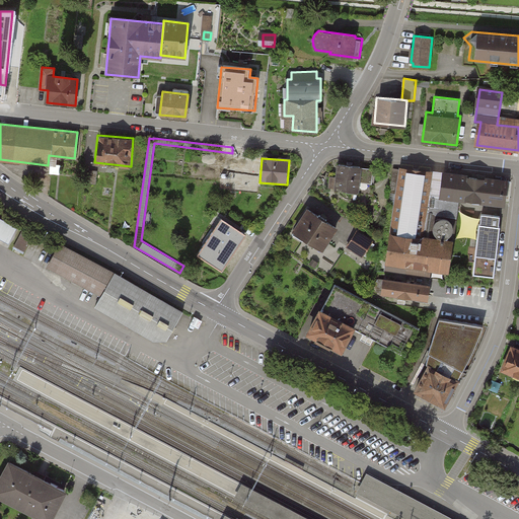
[(375,168),(339,165),(337,178),(330,177),(329,188),(359,191),(360,181),(373,183),(375,168)]
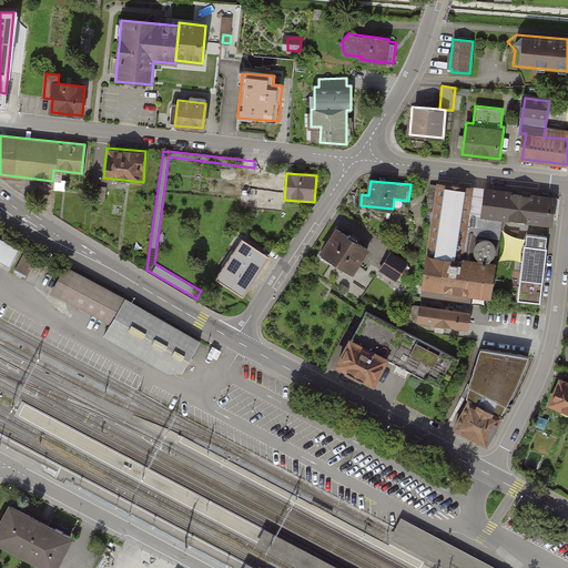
[(501,219),(483,215),(487,189),(439,182),(429,251),(496,260),(501,219)]
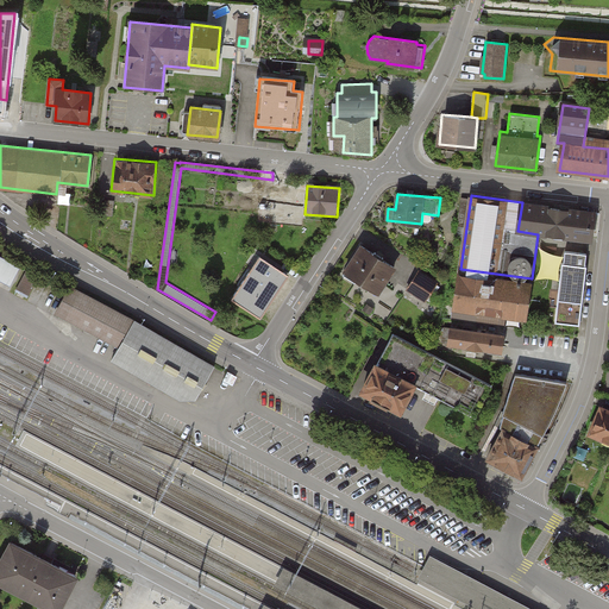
[(592,242),(596,212),(522,202),(518,231),(538,234),(592,242)]
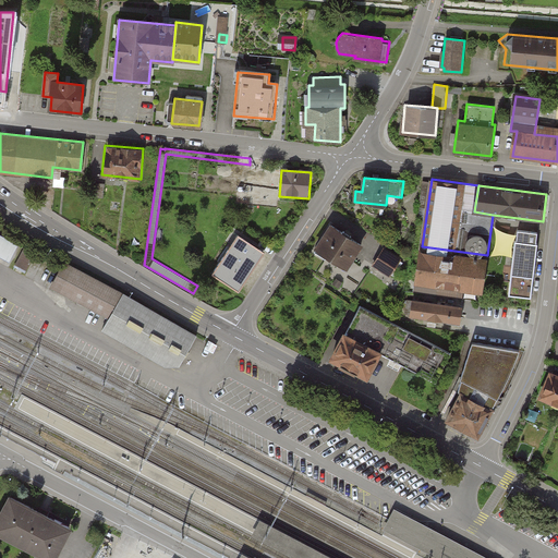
[(341,265),(347,268),(363,245),(332,225),(315,252),(339,268),(341,265)]
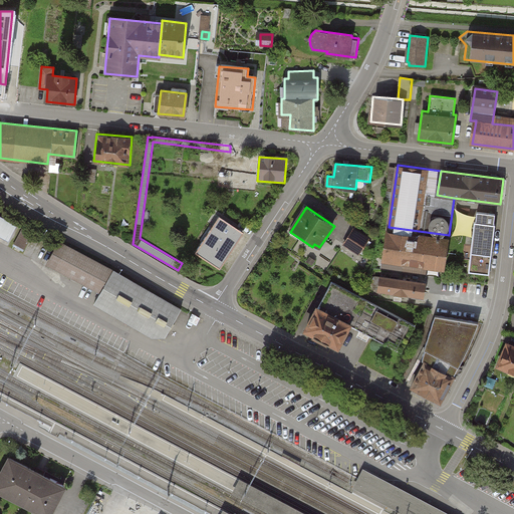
[(477,211),(469,273),(490,275),(497,213),(477,211)]
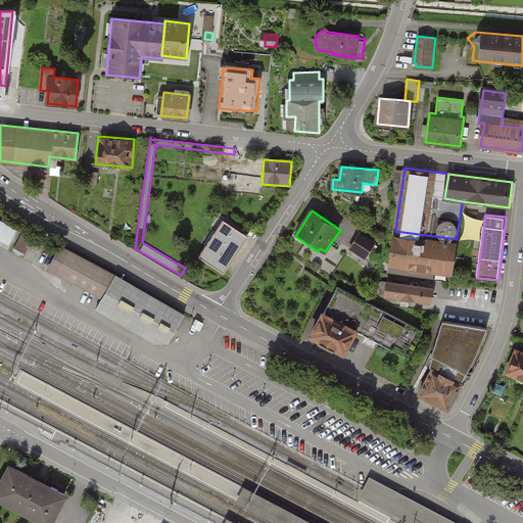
[(197,255),(223,272),(247,234),(223,218),(197,255)]
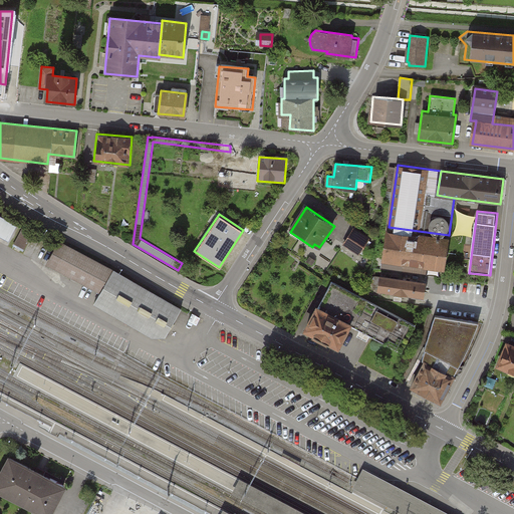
[(15,226),(0,218),(0,238),(5,242),(6,242),(15,226)]
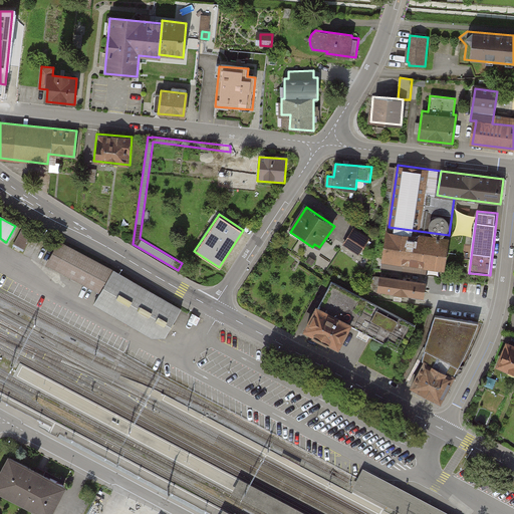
[(445,266),(449,235),(389,227),(384,258),(445,266)]
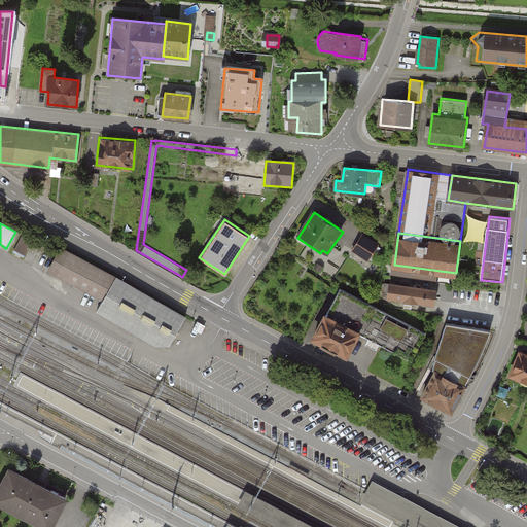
[(33,239),(23,234),(13,251),(24,256),(33,239)]
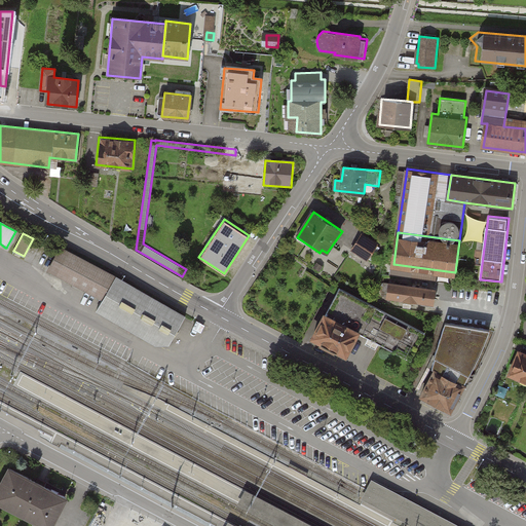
[(350,250),(366,260),(376,246),(361,235),(350,250)]
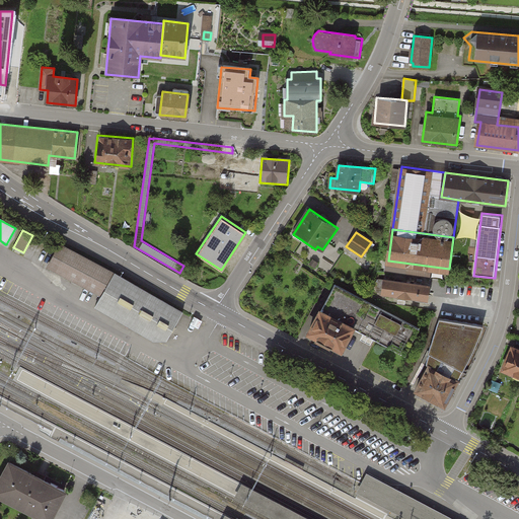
[(100,295),(115,271),(61,240),(48,266),(100,295)]
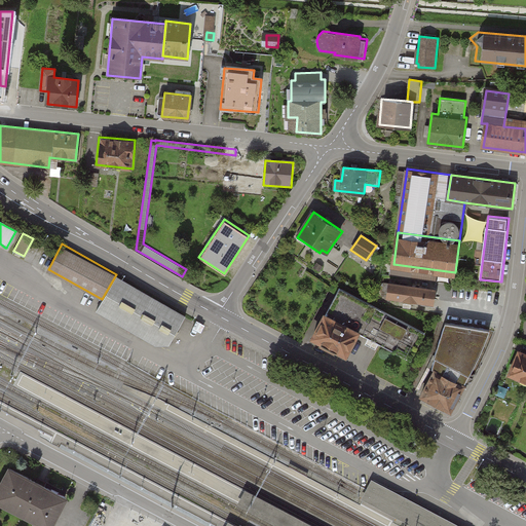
[(168,343),(186,312),(116,274),(102,299),(97,309),(157,344),(168,343)]
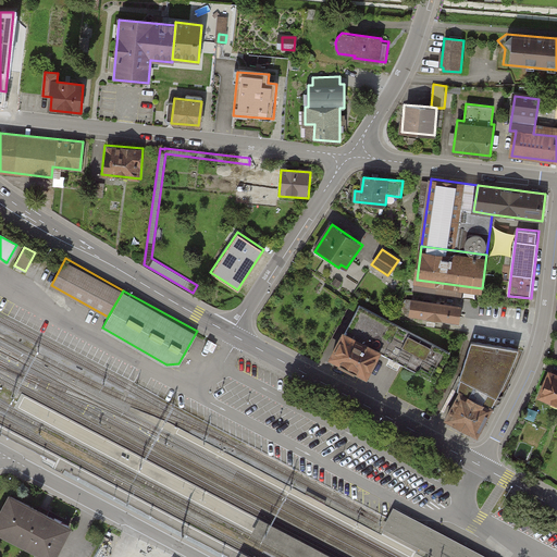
[(409,313),(458,321),(461,306),(411,298),(409,313)]
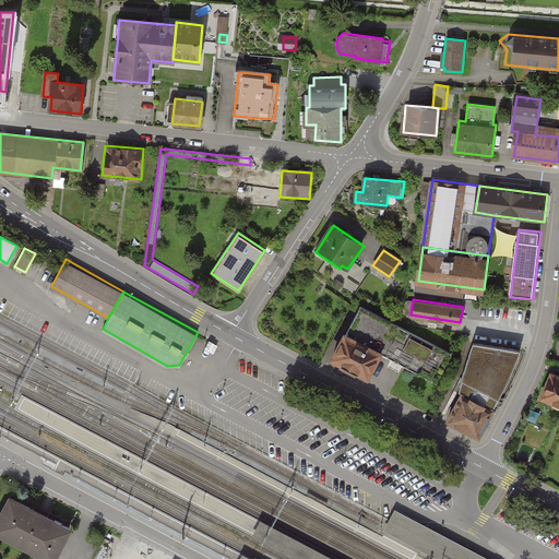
[(437,382),(453,351),(360,302),(348,325),(345,324),(329,355),(368,376),(381,352),(437,382)]
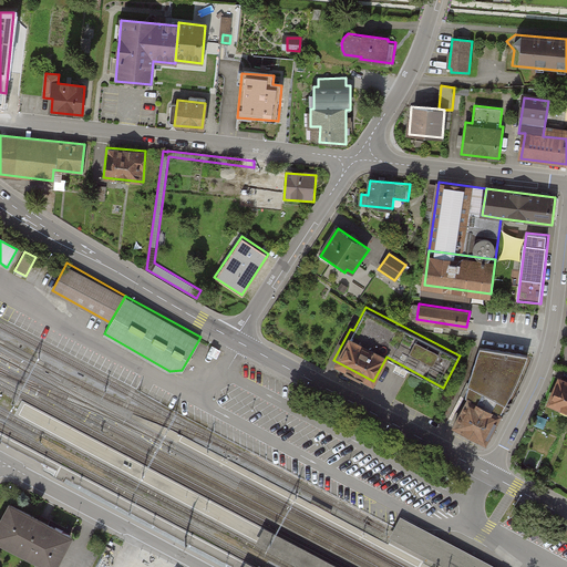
[(454,425),(487,442),(503,412),(508,402),(522,377),(528,354),(483,348),(471,383),(472,384),(468,395),(470,395),(454,425)]
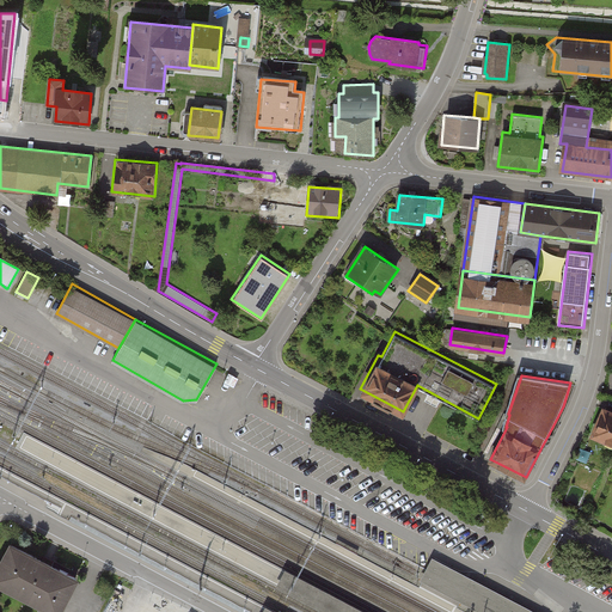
[(592,436),(611,444),(611,409),(604,407),(592,436)]
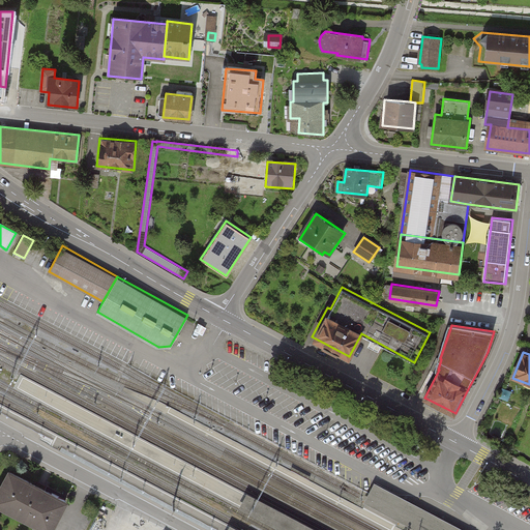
[(8,468),(0,482),(0,508),(40,529),(51,529),(67,499),(8,468)]
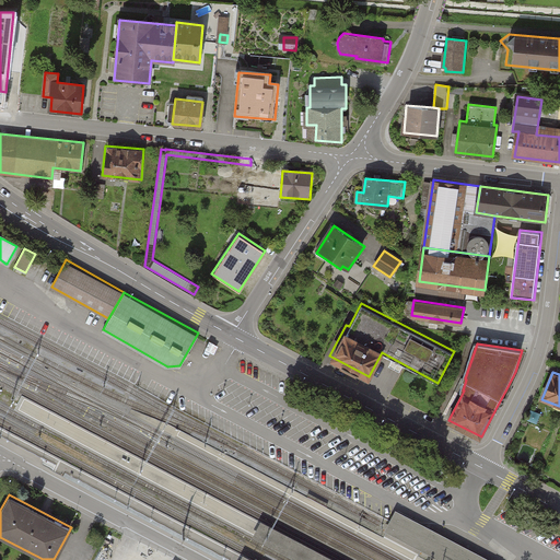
[(385,532),(439,559),(490,559),(427,526),(396,511),(385,532)]
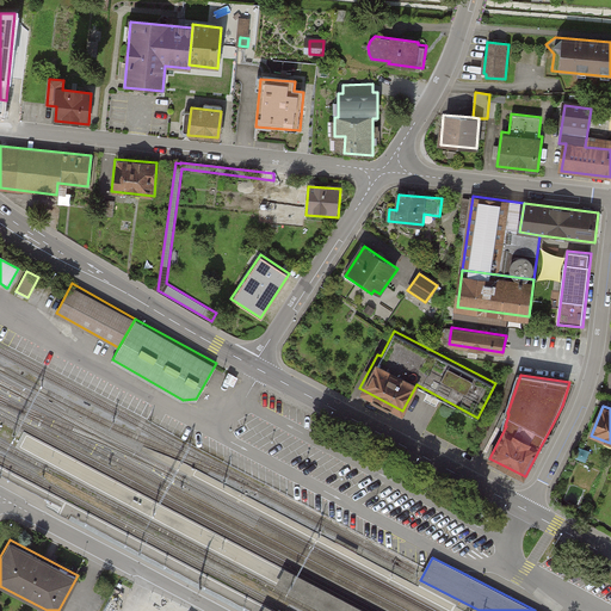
[(276,585),(326,610),(364,610),(284,569),(276,585)]
